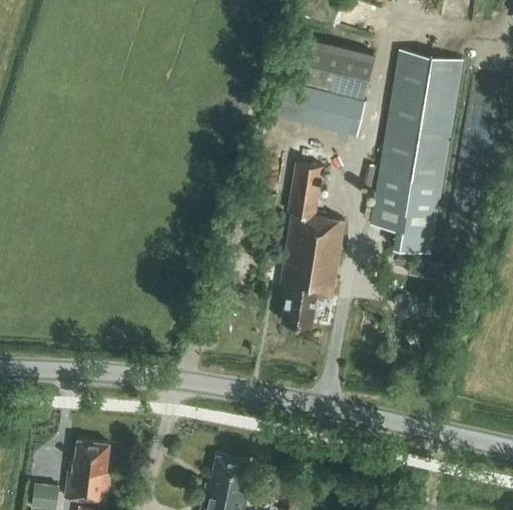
[(364,96),(374,56),(294,36),(284,77),(364,96)]
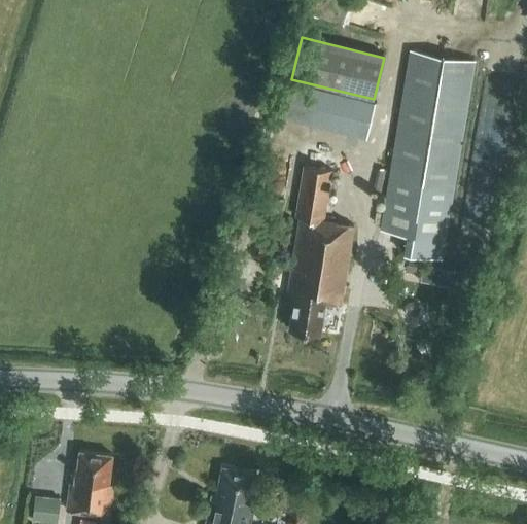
[(443,263),(446,242),(475,63),(410,53),(382,232),(407,236),(403,255),(443,263)]
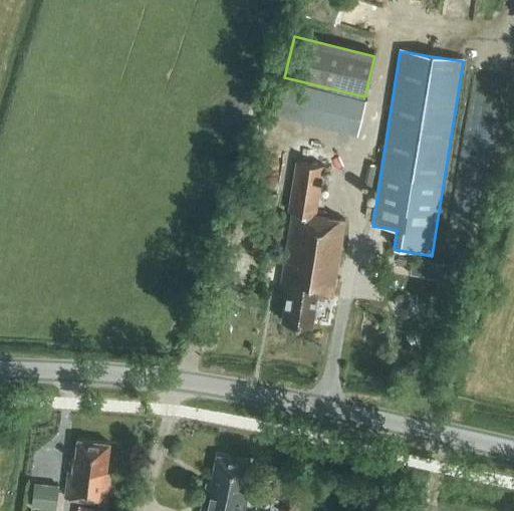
[(357,133),(364,102),(278,81),(271,111),(357,133)]
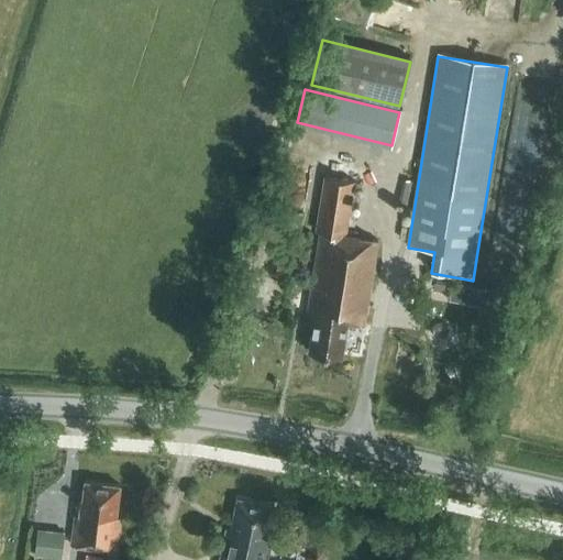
[(364,327),(377,242),(346,237),(354,185),(324,180),(316,233),(321,234),(307,324),(313,325),(309,353),(342,359),(348,325),(364,327)]
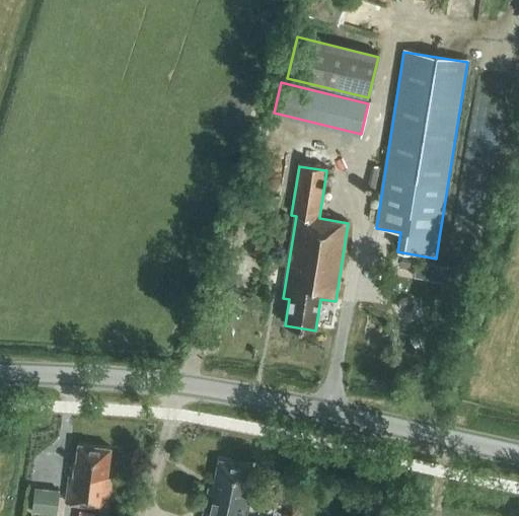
[(106,477),(110,449),(78,445),(76,463),(75,462),(73,477),(69,477),(65,505),(108,510),(112,478),(106,477)]
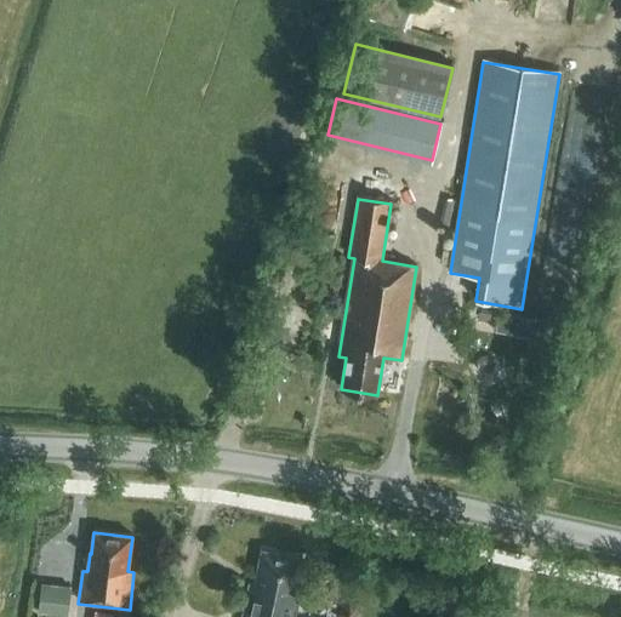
[(295,594),(301,561),(262,554),(256,586),(250,584),(243,616),(295,616),(300,595),(295,594)]
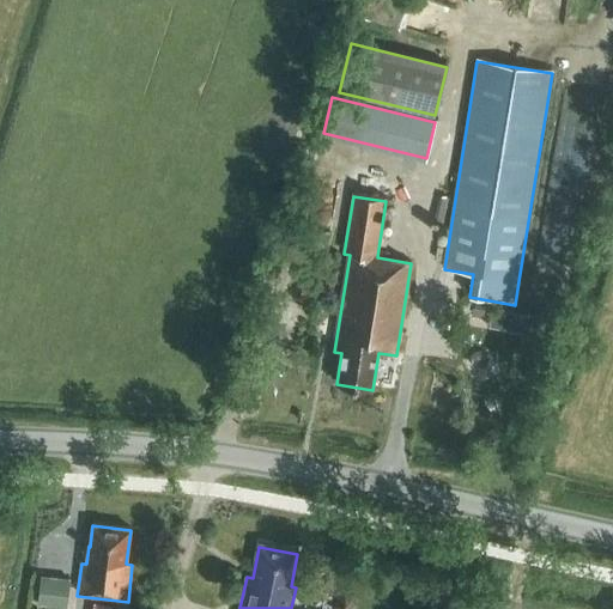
[(67,608),(71,580),(41,577),(37,608),(67,608)]
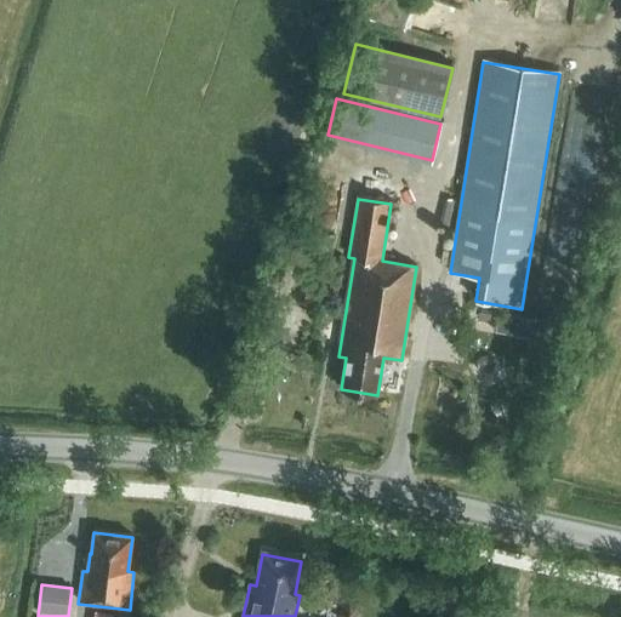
[(362,616),(365,607),(340,600),(334,616),(362,616)]
